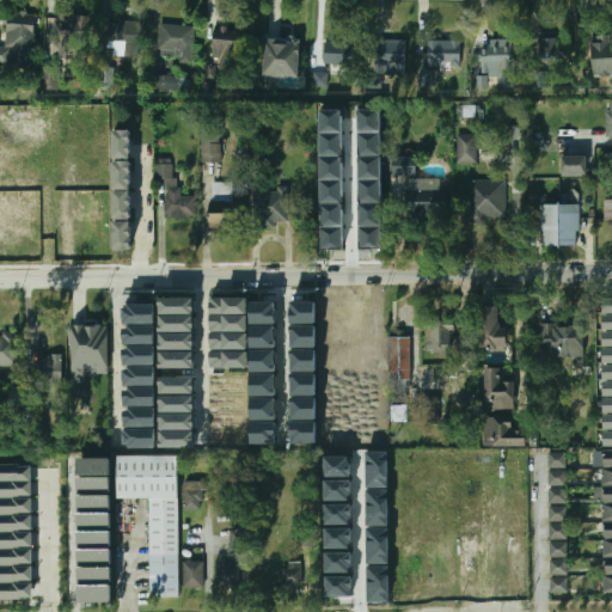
[(2,47),(0,47),(0,66),(34,67),(35,13),(4,12),(2,47)]
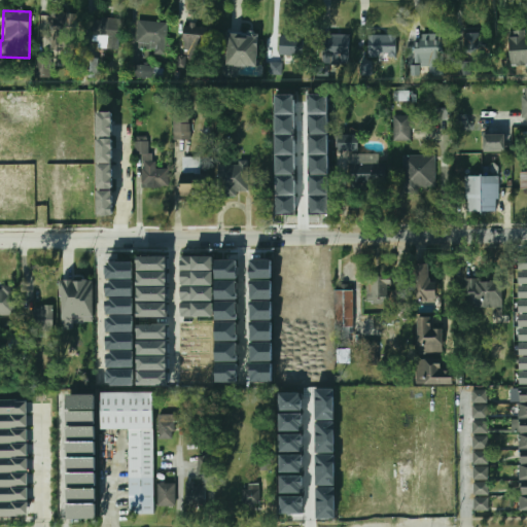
[(73,49),(73,14),(50,14),(50,49),(73,49)]
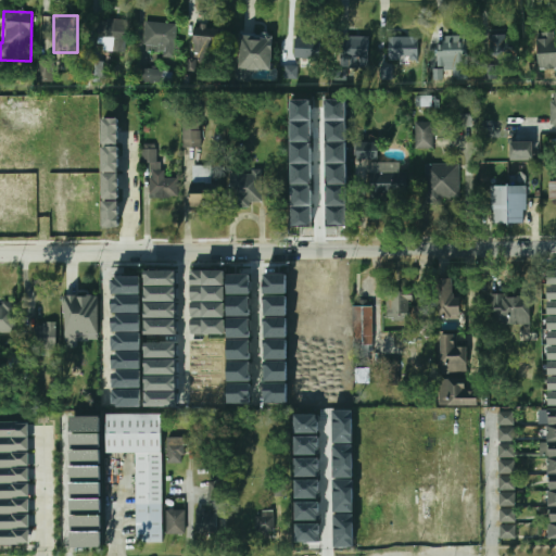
[(126,52),(126,20),(100,20),(100,52),(126,52)]
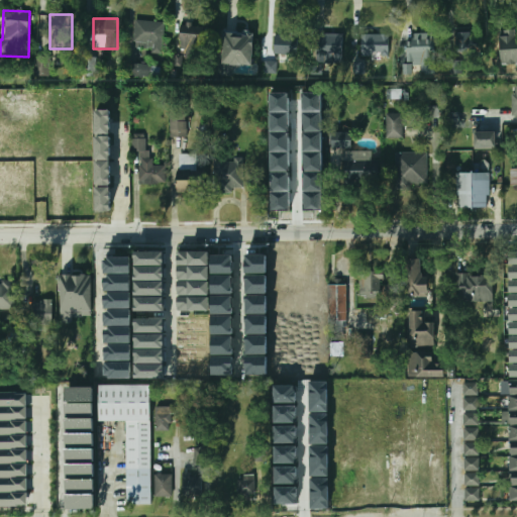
[(163,52),(164,22),(134,21),(133,50),(163,52)]
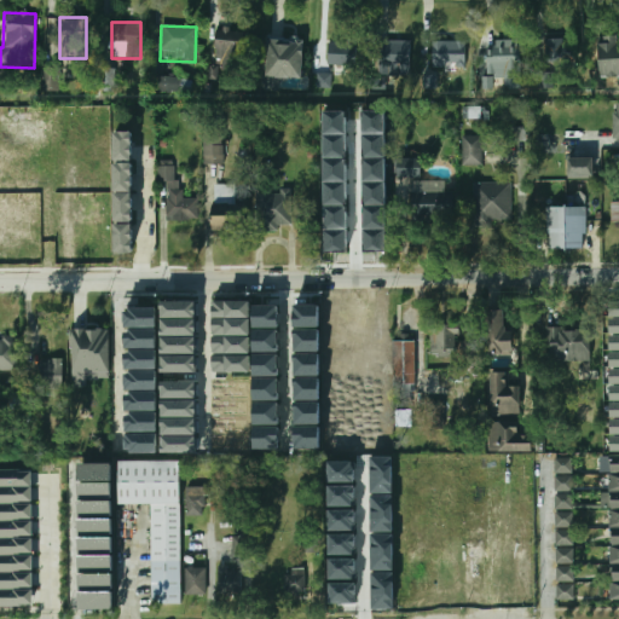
[(217,56),(246,56),(246,28),(217,28),(217,56)]
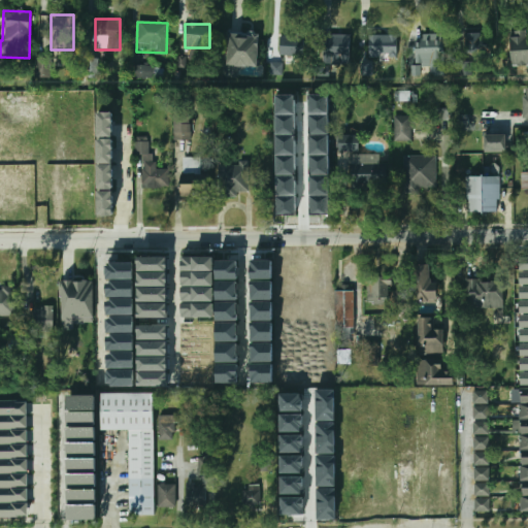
[(466,52),(490,52),(489,28),(465,29),(466,52)]
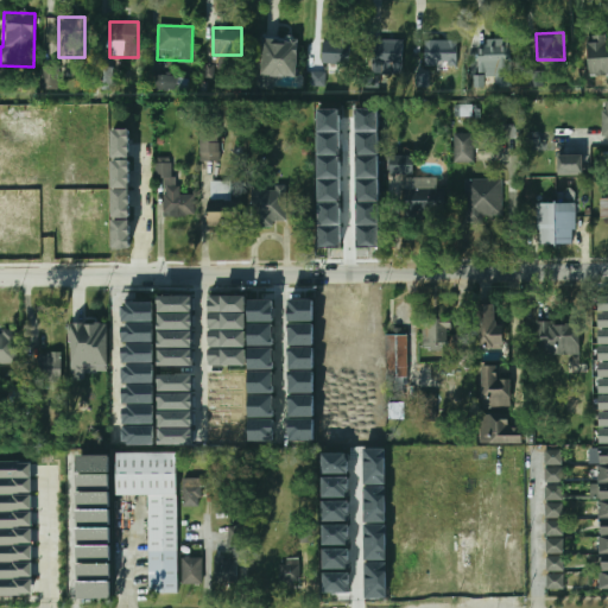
[(607,75),(607,35),(587,35),(587,75),(607,75)]
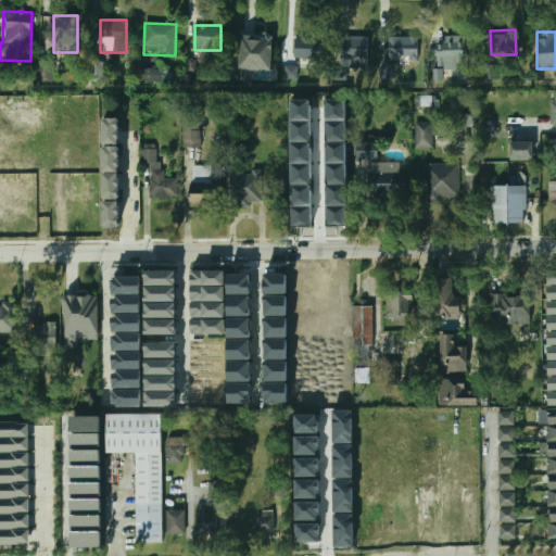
[(367,68),(367,34),(341,34),(341,68),(367,68)]
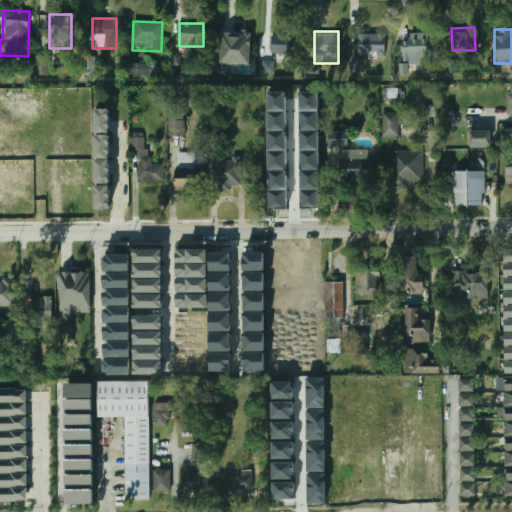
[(222,65),(252,65),(253,34),(222,33),(222,65)]
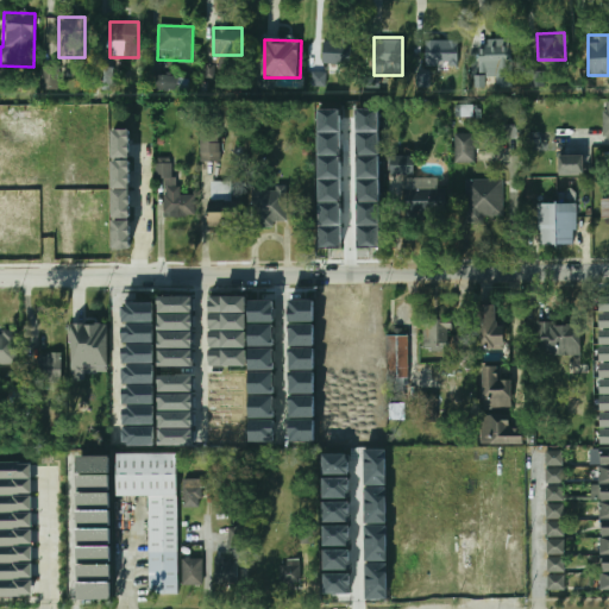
[(321,39),(321,64),(352,64),(352,39),(321,39)]
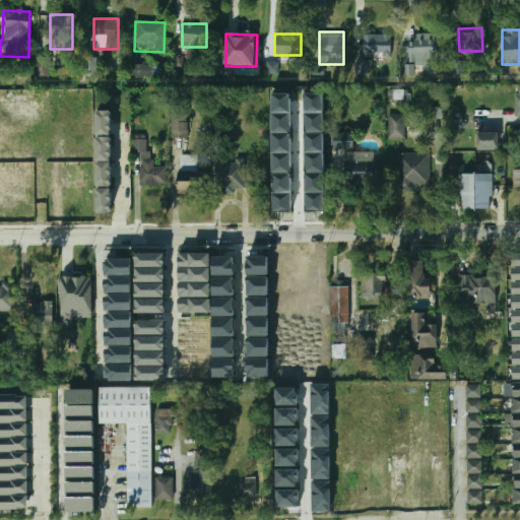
[(363,57),(393,57),(393,35),(363,35),(363,57)]
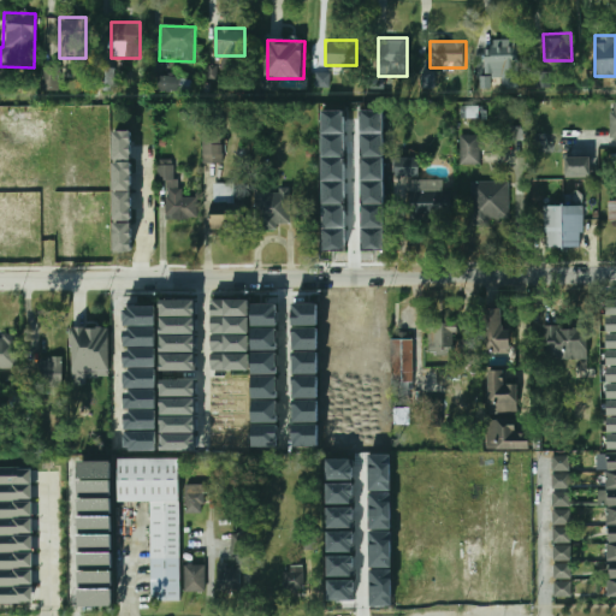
[(519,83),(519,45),(485,45),(485,83),(519,83)]
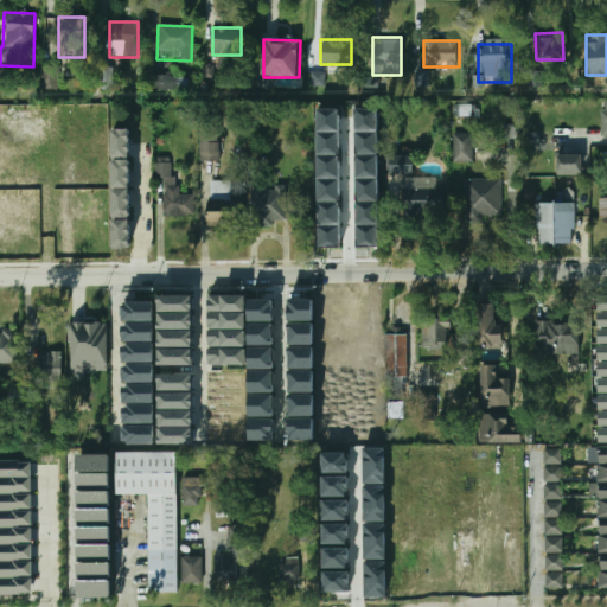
[(58,66),(42,66),(42,91),(58,91),(58,66)]
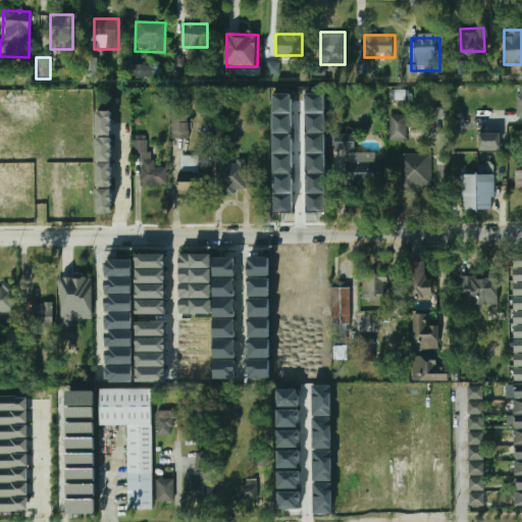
[(455,74),(467,74),(466,59),(454,60),(455,74)]
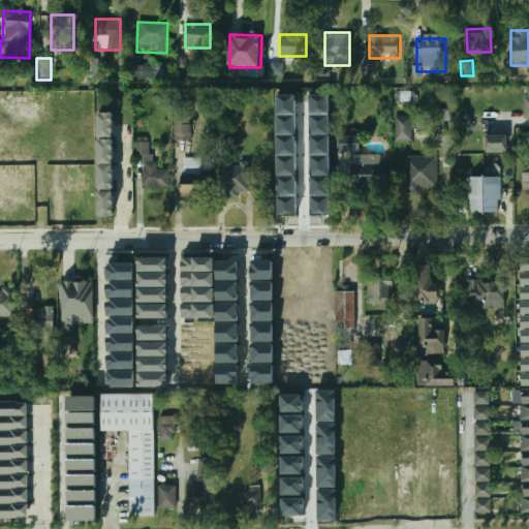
[(272,74),(283,74),(284,63),(272,63),(272,74)]
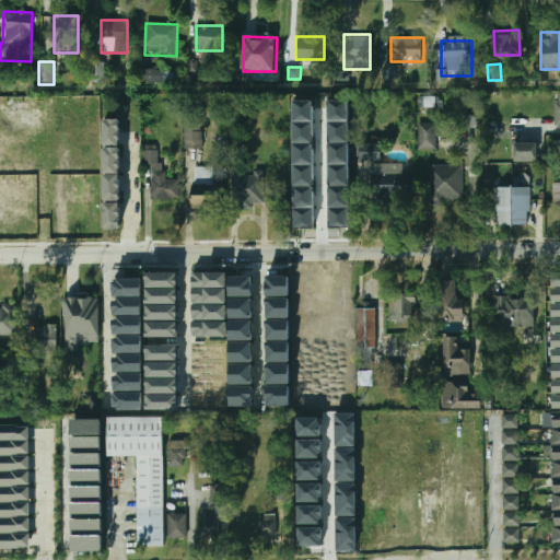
[(136,82),(164,83),(164,70),(137,68),(136,82)]
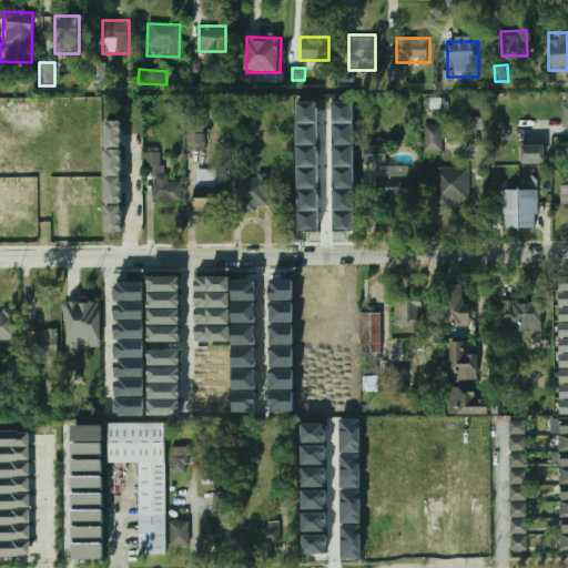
[(402,81),(402,69),(389,69),(389,81),(402,81)]
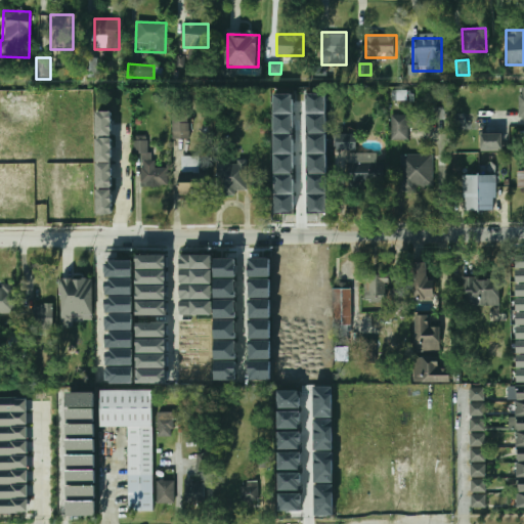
[(34,114),(48,113),(48,93),(33,93),(34,114)]
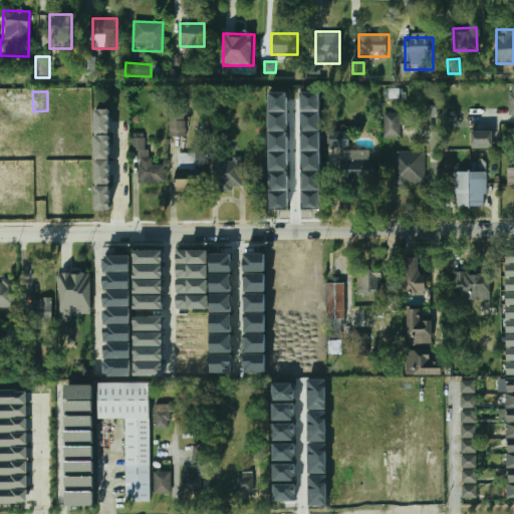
[(170,137),(188,137),(188,107),(170,107),(170,137)]
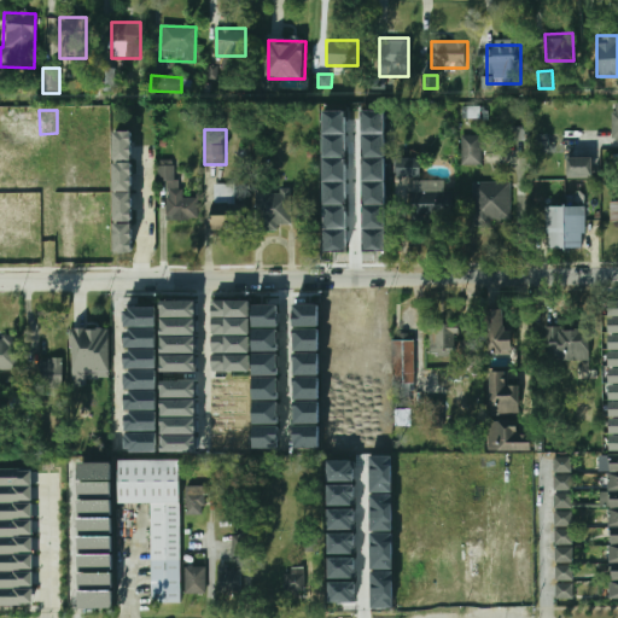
[(115,132),(115,161),(133,161),(133,132),(115,132)]
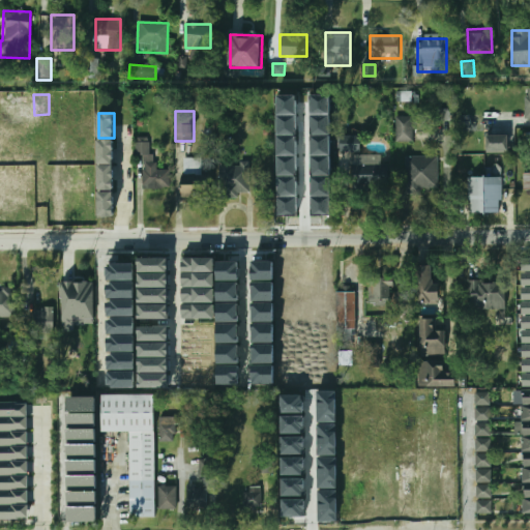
[(396,141),(412,141),(412,116),(396,116),(396,141)]
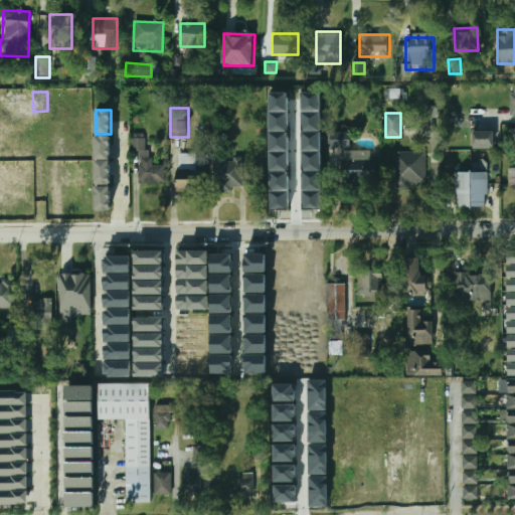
[(494,148),(494,131),(472,131),(472,148),(494,148)]
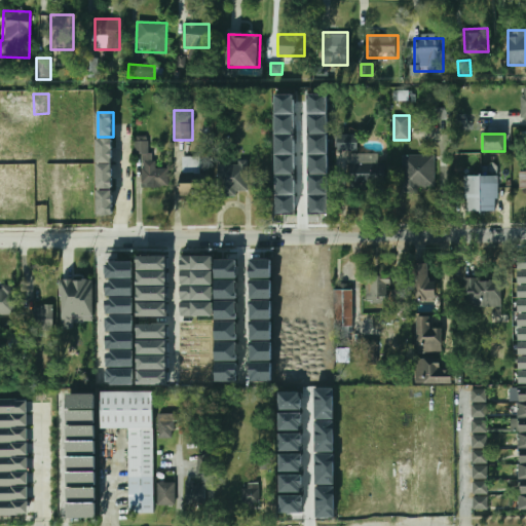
[(50,135),(51,176),(66,176),(66,178),(86,178),(86,149),(66,150),(65,135),(50,135)]
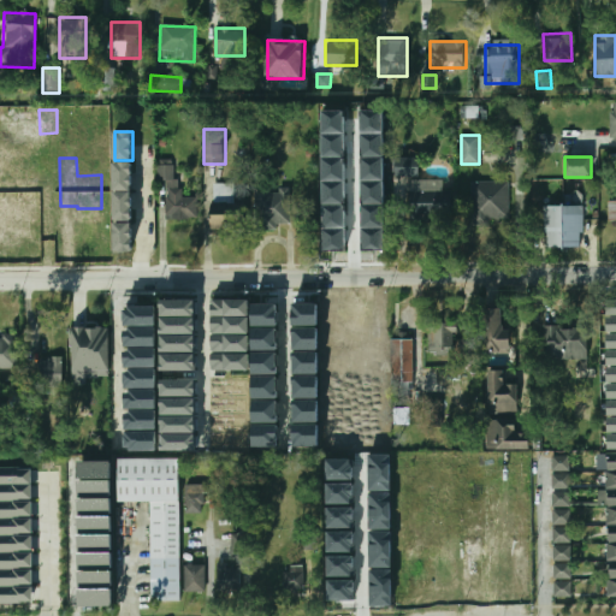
[(362,158),(362,181),(385,181),(385,158),(362,158)]
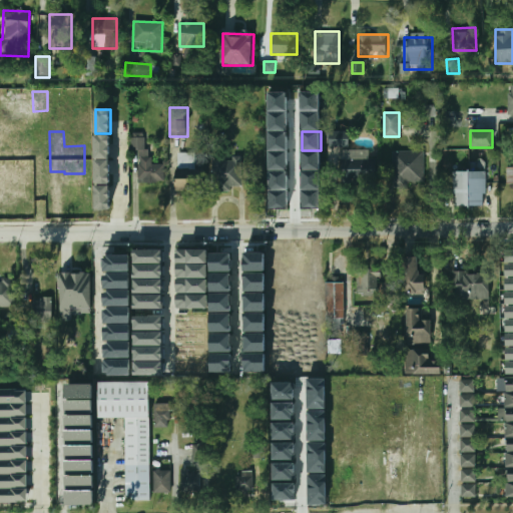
[(348,146),(348,131),(328,131),(328,146),(348,146)]
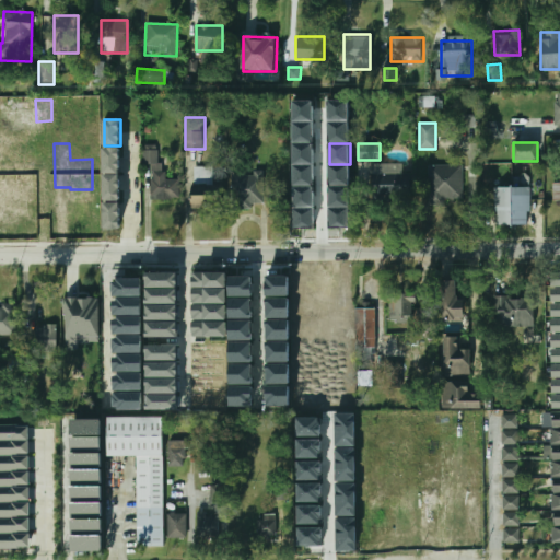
[(105,229),(121,229),(120,147),(104,148),(105,229)]
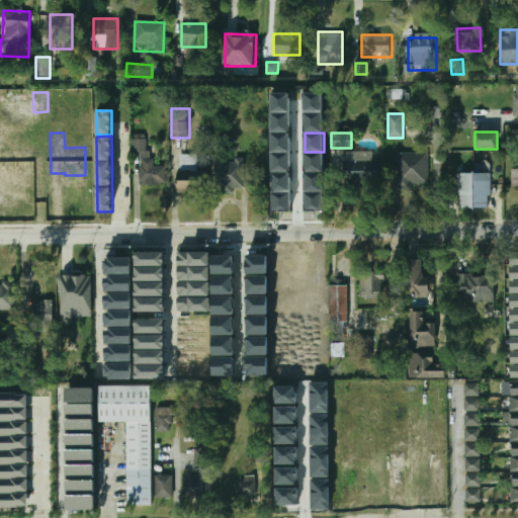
[(149,166),(150,140),(133,140),(132,152),(140,152),(139,184),(166,184),(166,167),(149,166)]
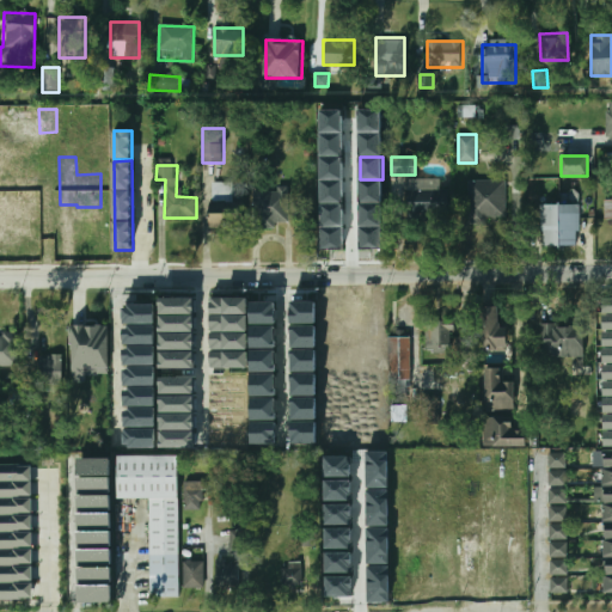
[(0,179),(0,228),(6,228),(6,222),(40,222),(40,179),(0,179)]
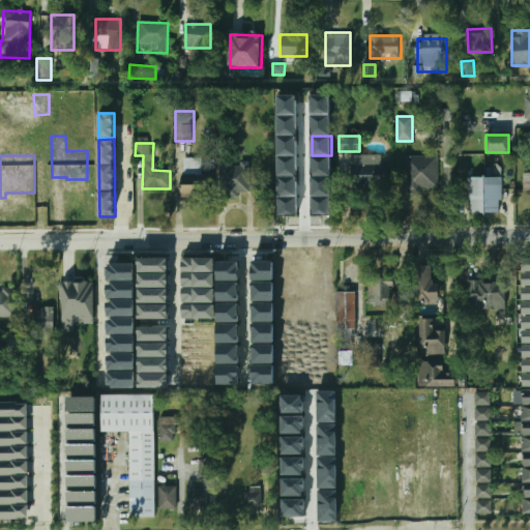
[(439,155),(407,155),(406,195),(421,195),(421,188),(438,188),(439,155)]
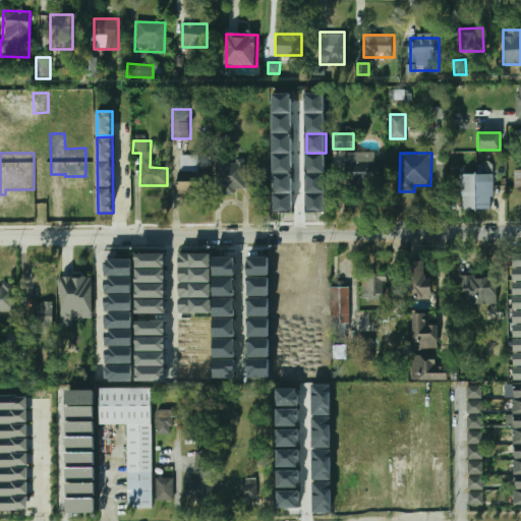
[(304,212),(325,211),(323,154),(302,155),(304,212)]
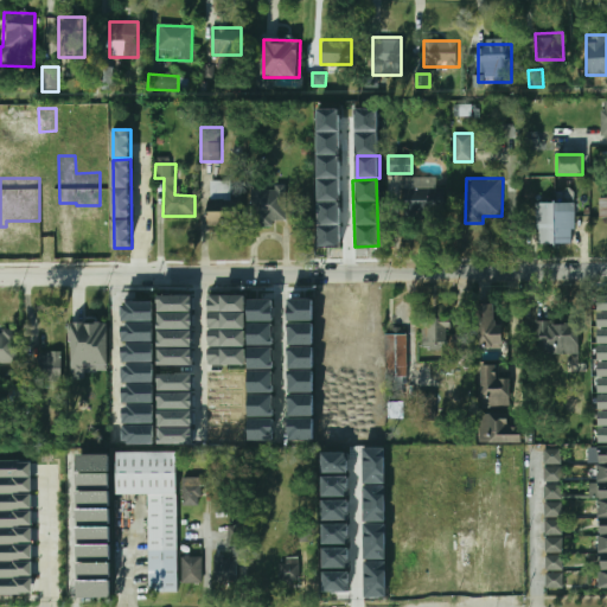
[(210,227),(243,227),(243,209),(230,209),(230,181),(210,181),(210,227)]
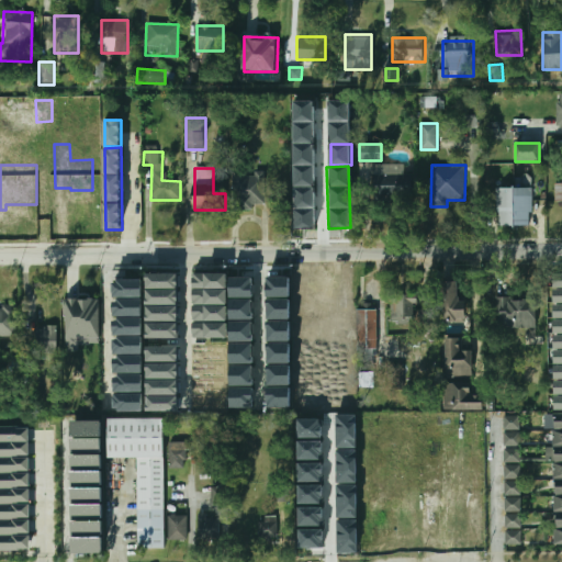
[(253,211),(253,203),(265,203),(265,171),(232,171),(232,211),(253,211)]
